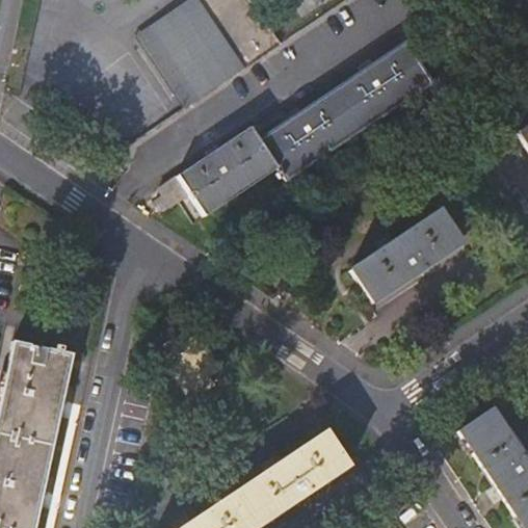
[(183,0),(140,29),(189,104),(247,66),(210,7),(220,0),(183,0)]
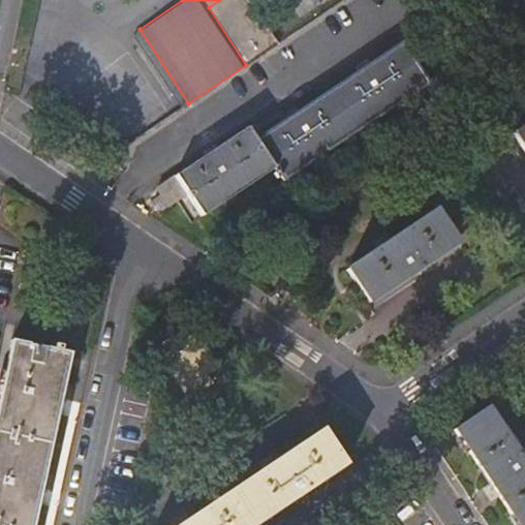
[(284,39),(258,0),(219,0),(209,7),(246,65),(284,39)]
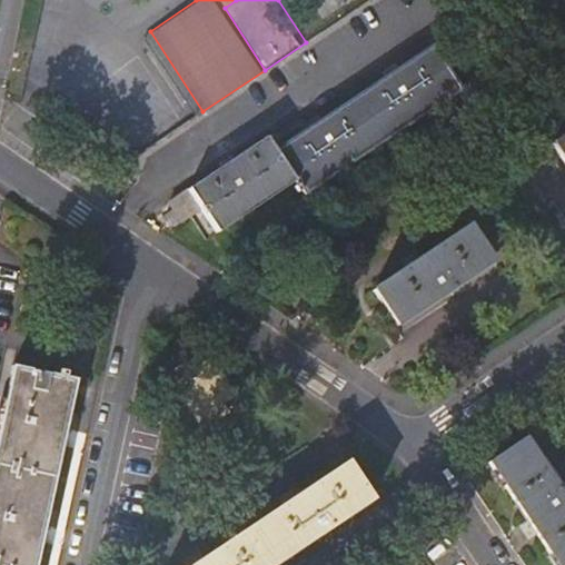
[(270,135),(192,187),(205,206),(220,230),(299,178),(309,191),(350,162),(464,87),(435,43),(364,91),(279,148),(270,135)]
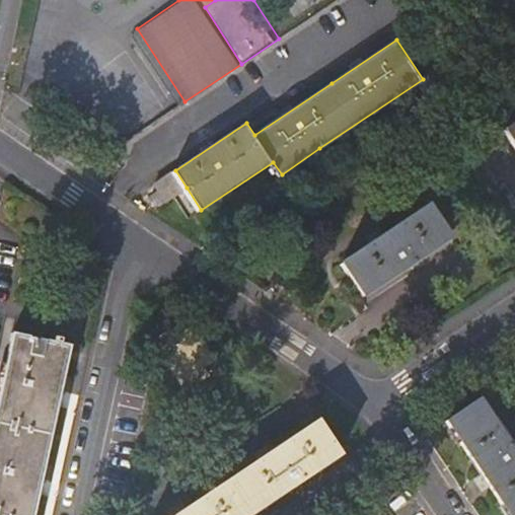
[(514,121),(506,127),(514,139),(514,121)]
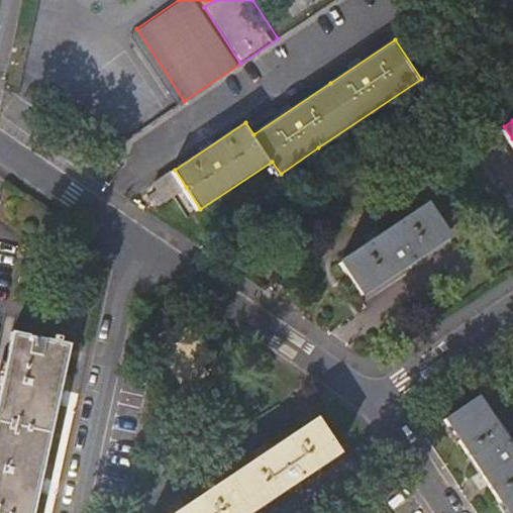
[(186,187),(175,170),(156,182),(160,188),(155,192),(162,201),(167,197),(168,199),(186,187)]
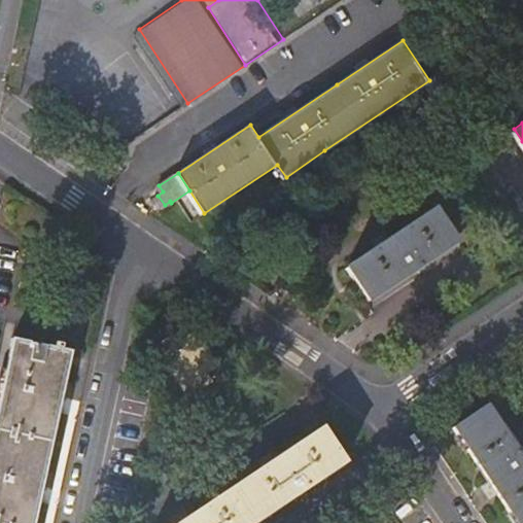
[(438,205),(377,245),(348,264),(372,299),(461,240),(438,205)]
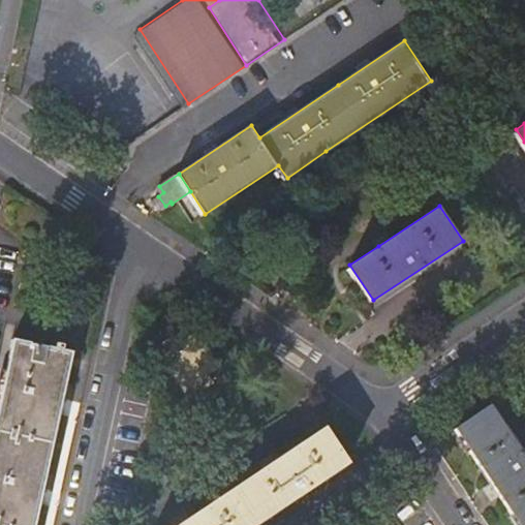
[(194,323),(161,345),(193,393),(214,378),(210,372),(221,363),(194,323)]
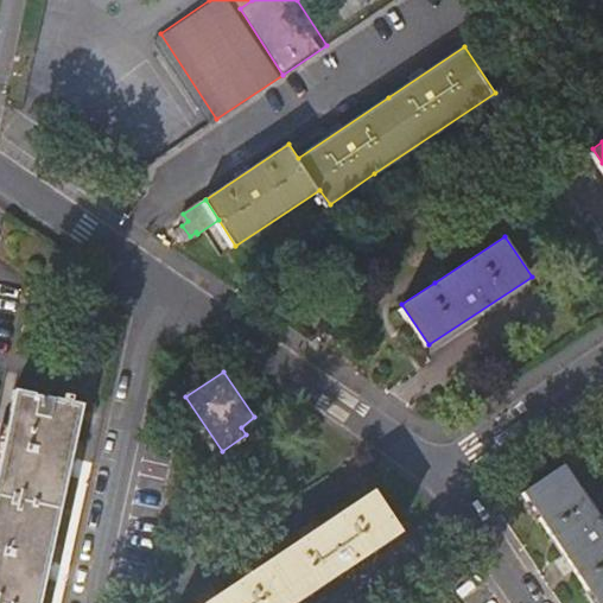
[(0,602),(42,602),(64,505),(87,402),(20,387),(0,480),(0,602)]
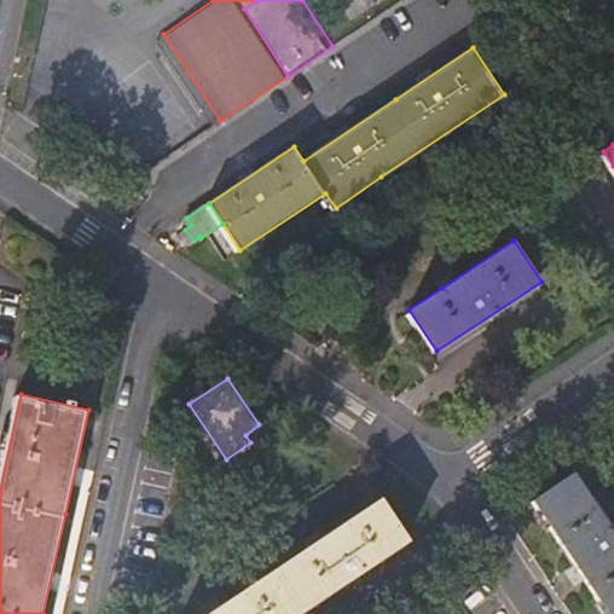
[(613,549),(575,492),(533,521),(595,613),(613,613),(613,549)]
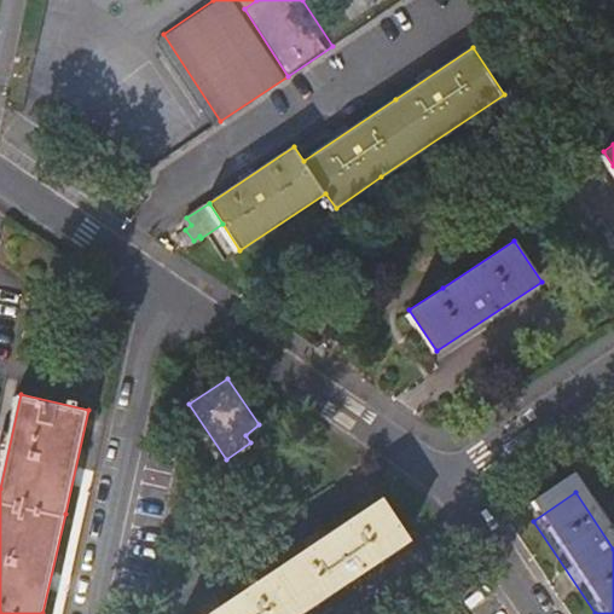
[(382,520),(277,589),(294,613),(330,613),(410,561),(382,520)]
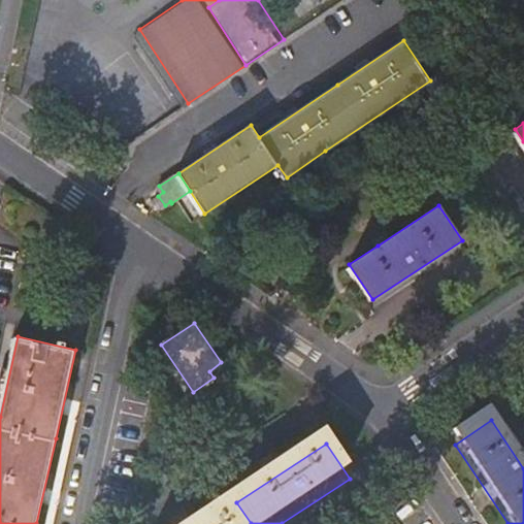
[(251,523),(236,502),(204,523),(251,523)]
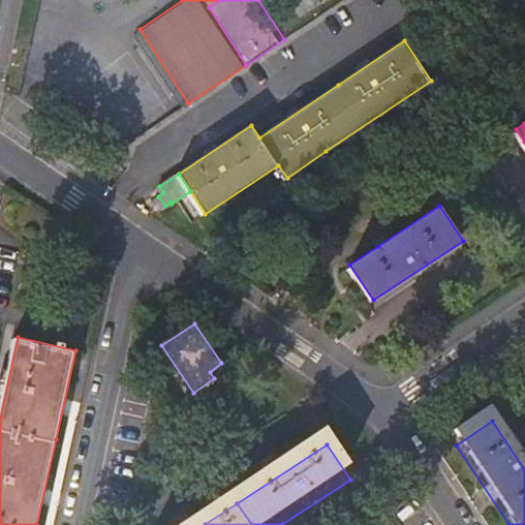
All buildings are outlined.
